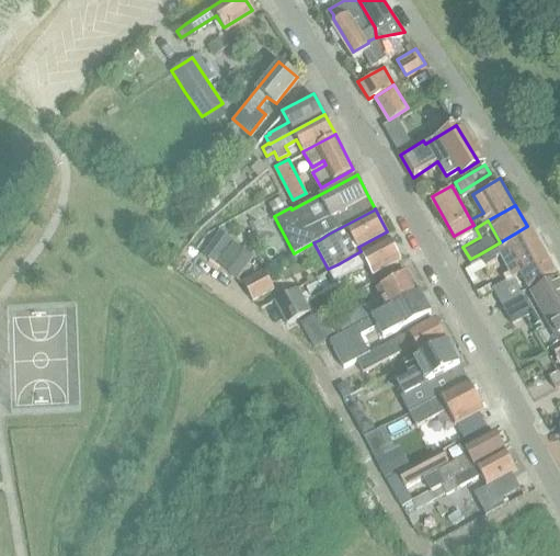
[(479,254),(494,282),(511,273),(510,270),(544,251),(528,225),(527,226),(500,242),(479,254)]
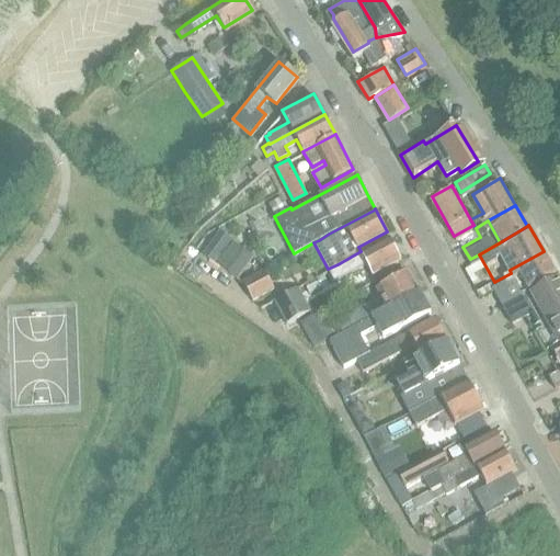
[(203,251),(214,259),(230,237),(219,229),(203,251)]
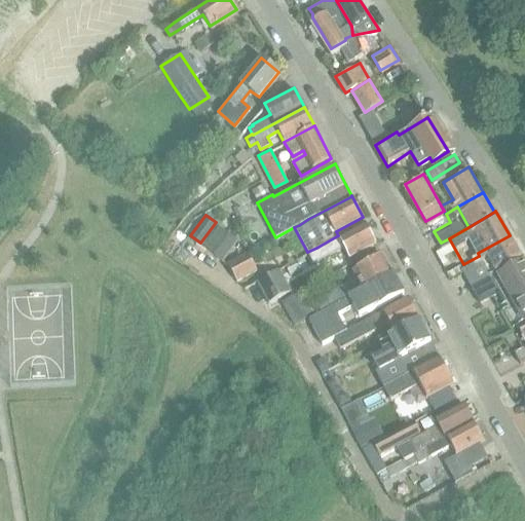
[(338,235),(316,248),(322,257),(343,246),(349,257),(376,242),(365,221),(338,235)]
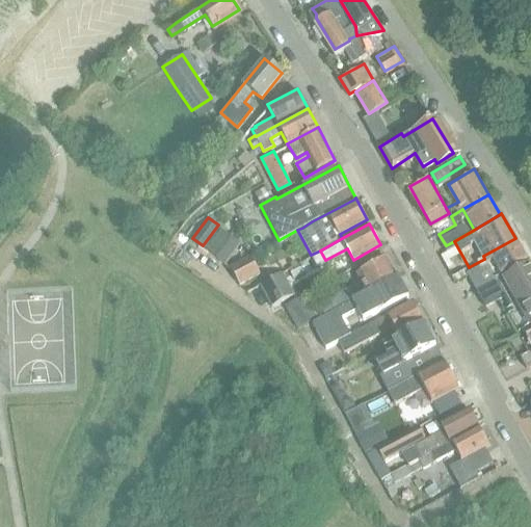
[(207,248),(224,262),(239,241),(222,229),(207,248)]
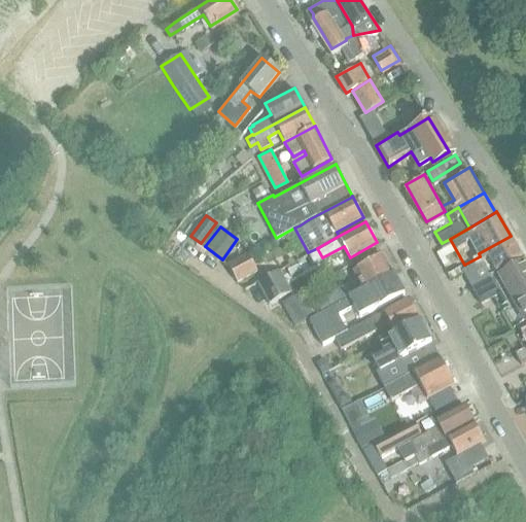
[(464,265),(475,281),(490,272),(490,271),(521,253),(511,236),(479,253),(480,256),(464,265)]
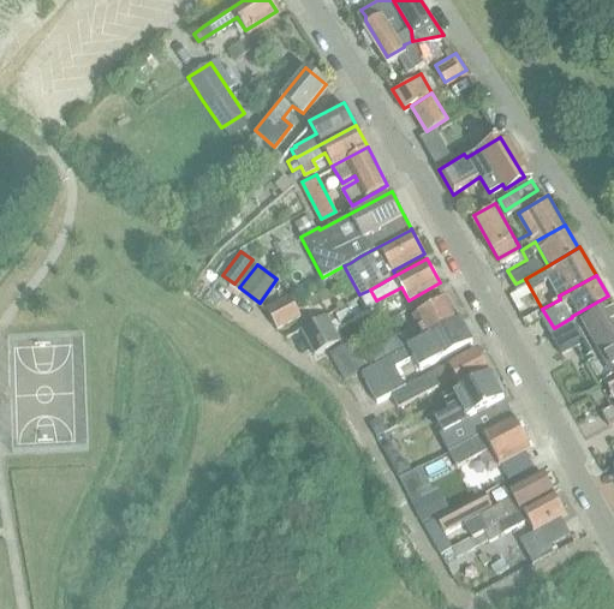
[(266,308),(276,327),(300,314),(290,294),(266,308)]
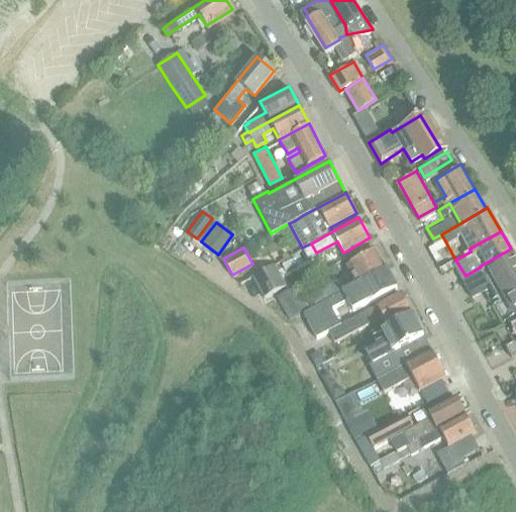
[(315,305),(386,267),(376,248),(347,264),(351,273),(337,280),(336,279),(301,298),(295,286),(277,295),(289,317),(314,303),(315,305)]
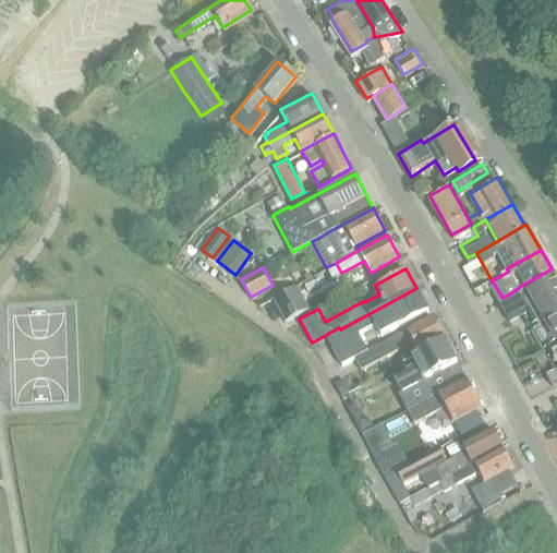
[(544,345),(547,344),(556,339),(554,336),(556,333),(556,278),(554,272),(535,281),(534,280),(519,288),(503,298),(498,301),(507,316),(529,304),(537,321),(532,325),(544,345)]
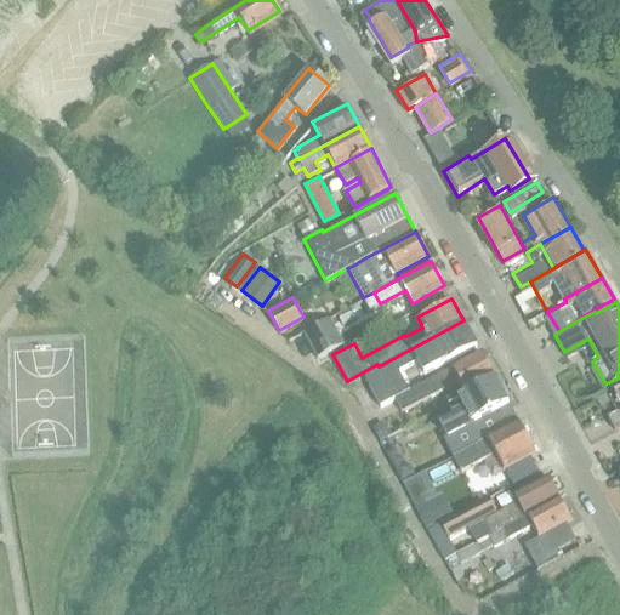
[(303,330),(317,356),(342,342),(329,317),(303,330)]
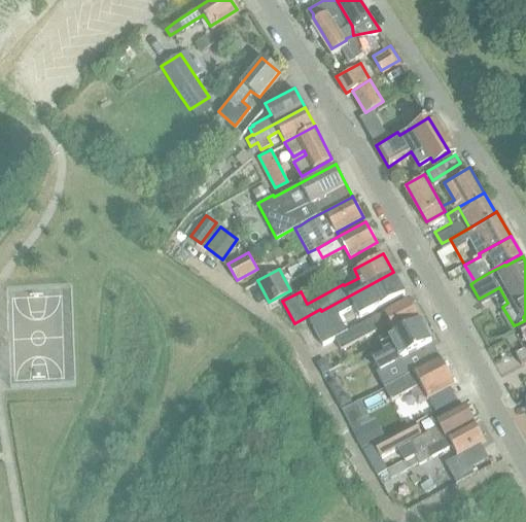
[(374,307),(404,291),(393,272),(321,311),(310,318),(322,343),(335,337),(346,329),(337,313),(353,304),(359,314),(374,306),(374,307)]
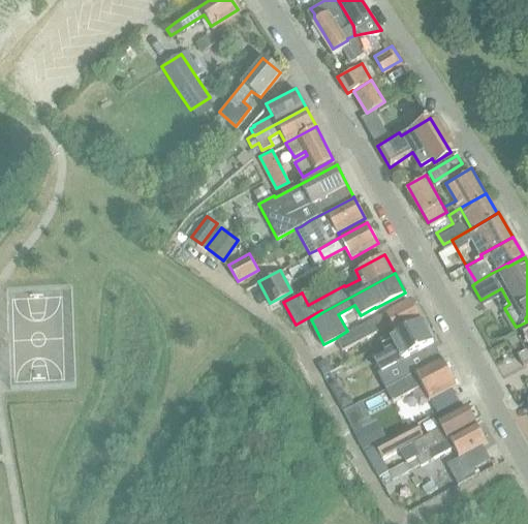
[(391,322),(397,334),(398,334),(422,321),(409,298),(358,327),(347,331),(336,338),(342,348),(391,322)]
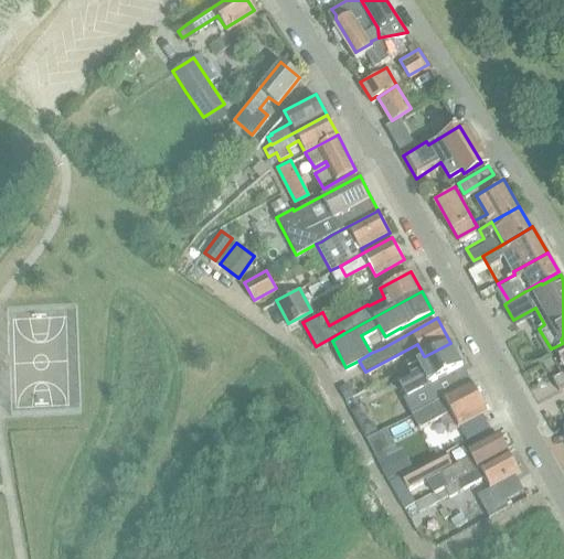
[(403,396),(412,412),(471,382),(450,343),(425,356),(424,356),(407,365),(412,374),(398,382),(405,395),(403,396)]
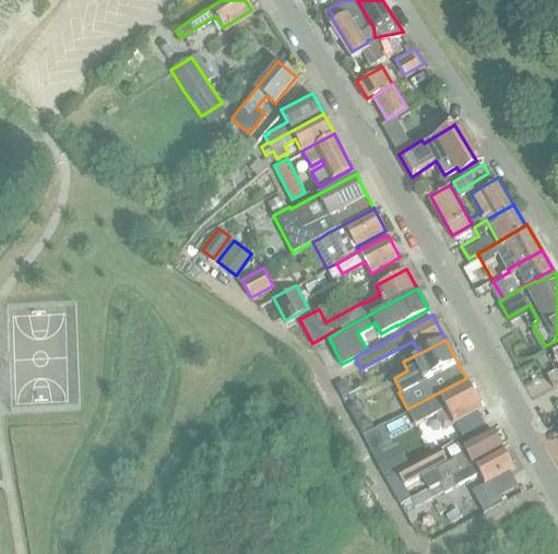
[(557,341),(557,340),(548,344),(550,349),(557,363),(557,341)]
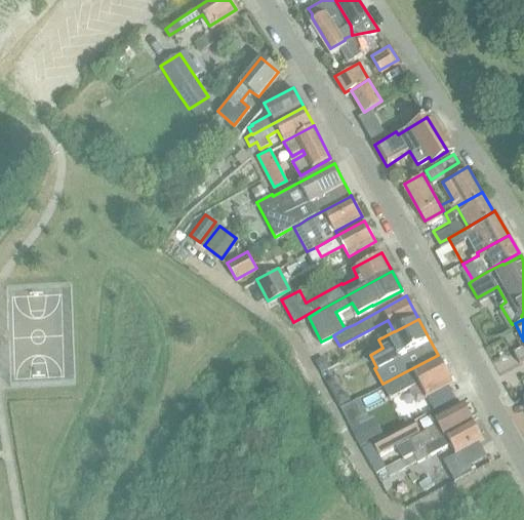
[(438,355),(383,384),(388,394),(416,378),(426,396),(452,382),(438,355)]
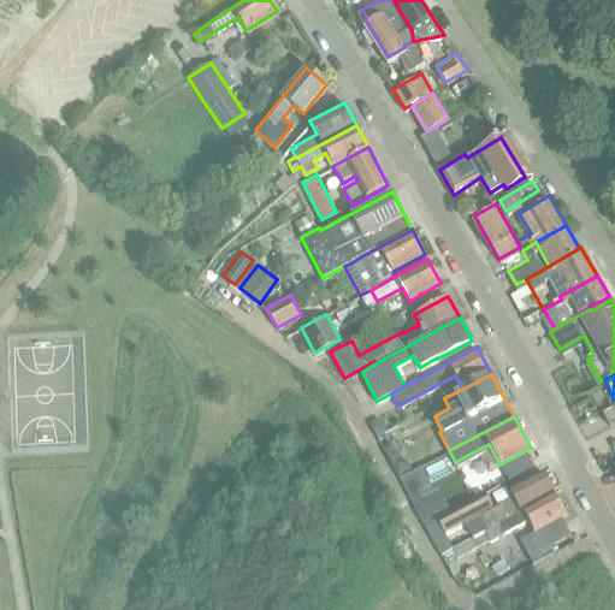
[(519,471),(538,459),(533,449),(513,460),(519,471)]
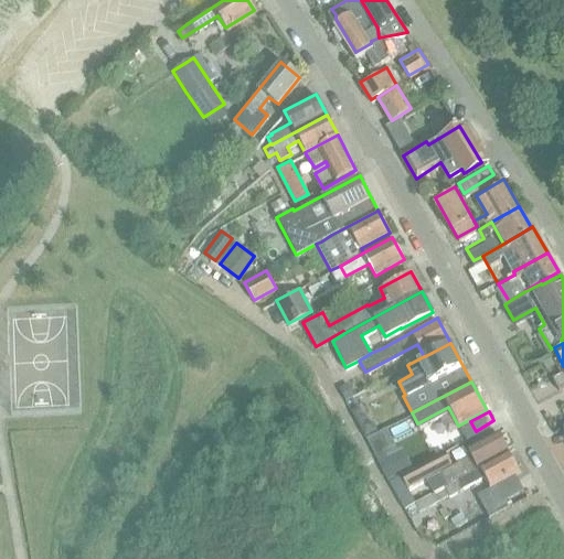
[(401,430),(408,428),(404,415),(375,425),(390,469),(412,461),(401,430)]
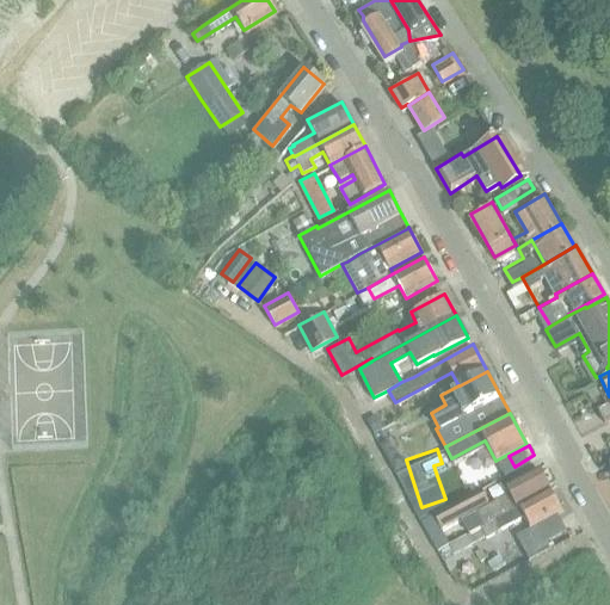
[(466,495),(481,487),(498,479),(491,464),(458,481),(466,495)]
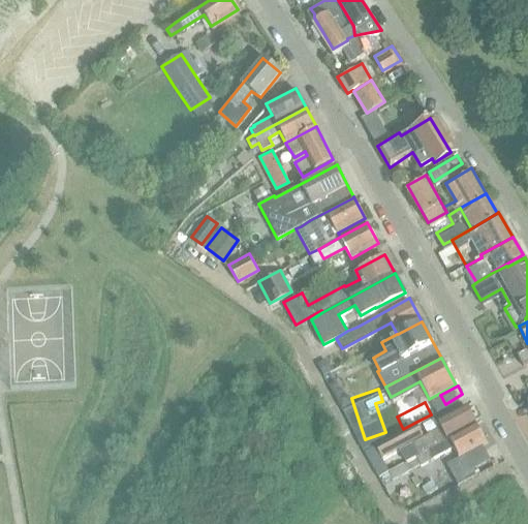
[(412,441),(418,454),(475,423),(466,404),(437,420),(440,427),(412,441)]
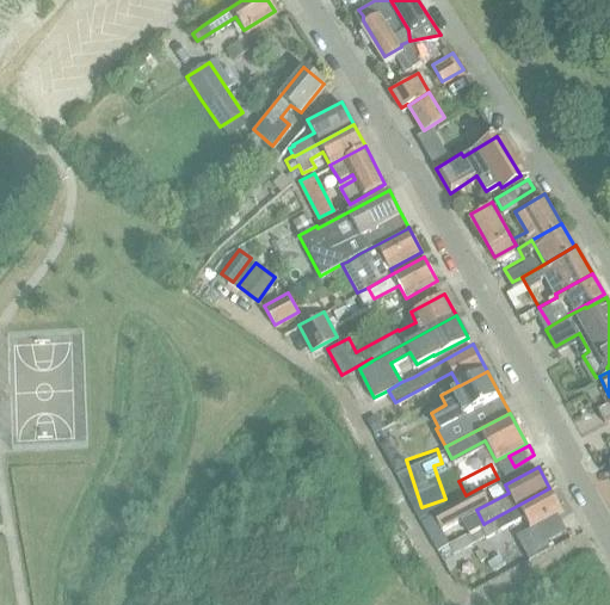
[(481,487),(466,495),(449,504),(432,513),(439,526),(467,512),(466,510),(487,499),(481,487)]
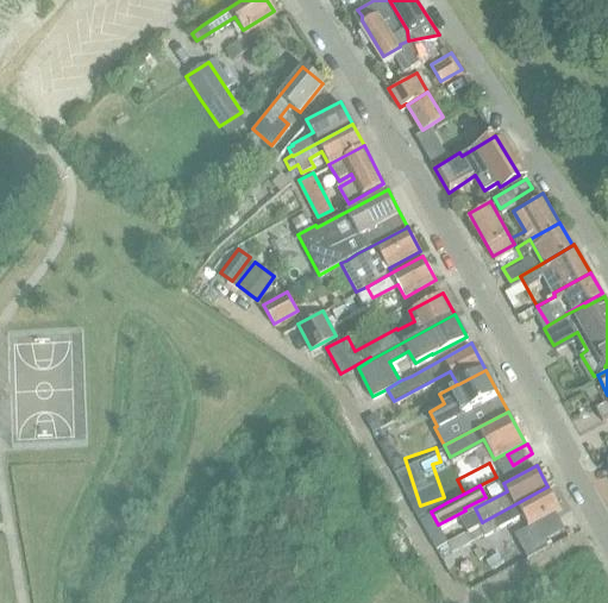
[(547,487),(482,522),(447,541),(451,548),(483,532),(484,533),(522,513),(528,525),(559,508),(547,487)]
